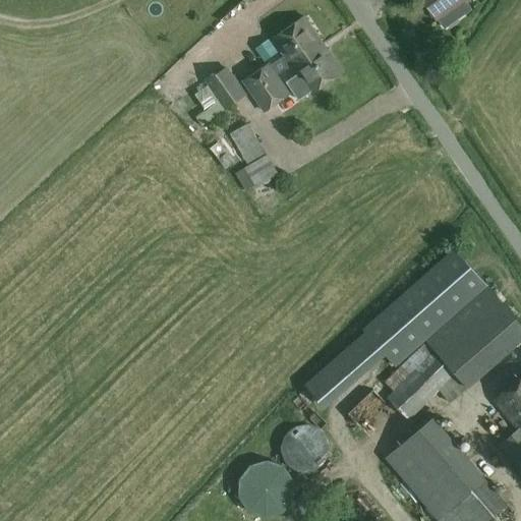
[(423,0),(437,18),(437,17),(444,27),(470,9),(463,0),(423,0)]
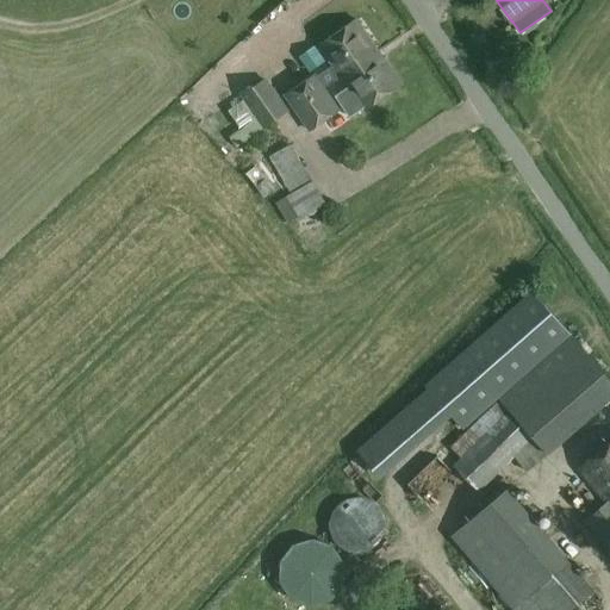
[(313,75),(284,95),(296,112),(325,92),(323,89),(340,78),(379,51),(360,23),(356,19),(318,45),(321,50),(331,66),(315,76),(313,75)]
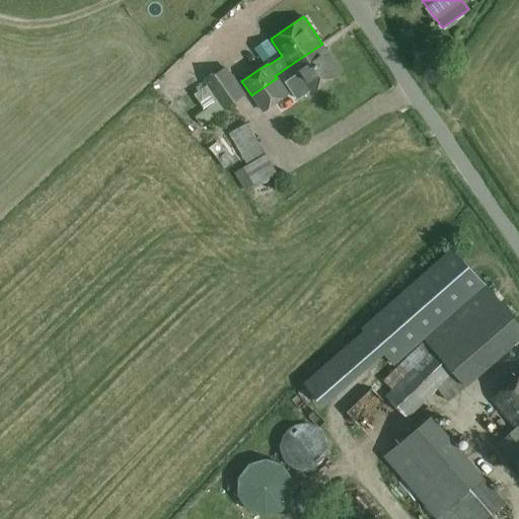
[(295,74),(285,80),(297,98),(307,91),(308,93),(342,70),(322,44),(289,66),(295,74)]
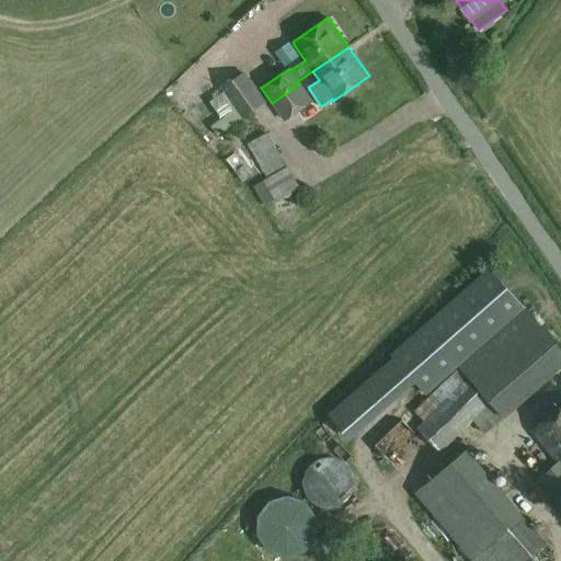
[(206,87),(221,76),(214,66),(199,78),(206,87)]
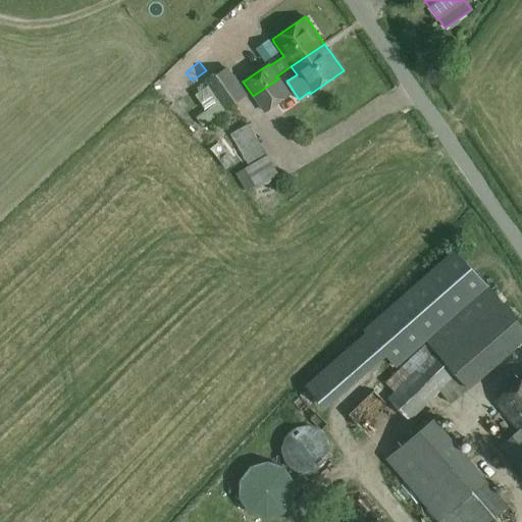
[(227,67),(207,82),(220,100),(225,108),(246,95),(227,67)]
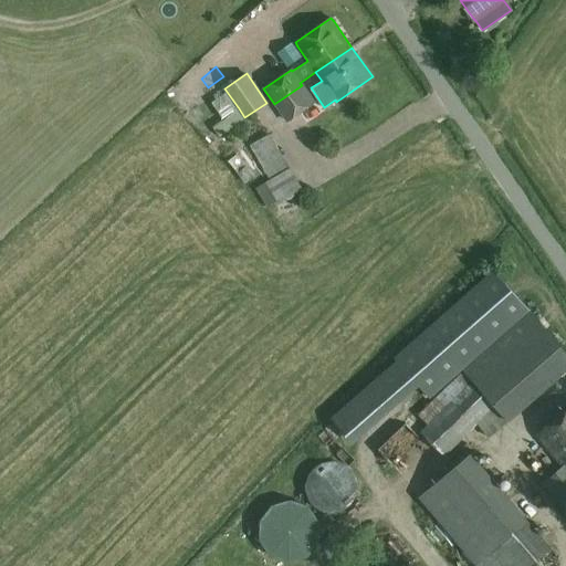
[(302,85),(274,104),(285,119),(313,101),(302,85)]
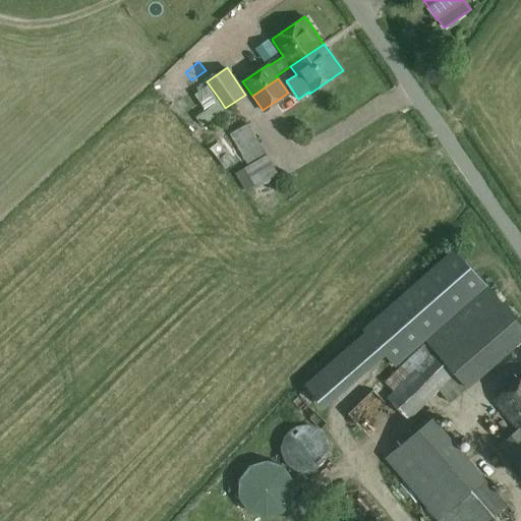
[(220,100),(195,116),(201,124),(225,108),(220,100)]
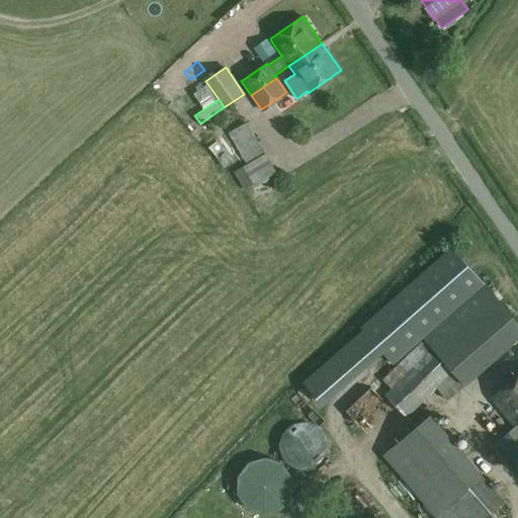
[(247,122),(229,134),(247,164),(243,167),(254,184),(255,186),(262,181),(263,182),(277,173),(247,122)]
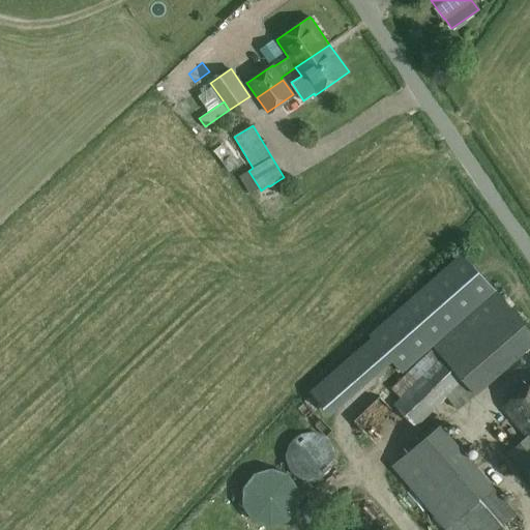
[(403,372),(496,290),(463,253),(370,334),(372,337),(392,361),(403,372)]
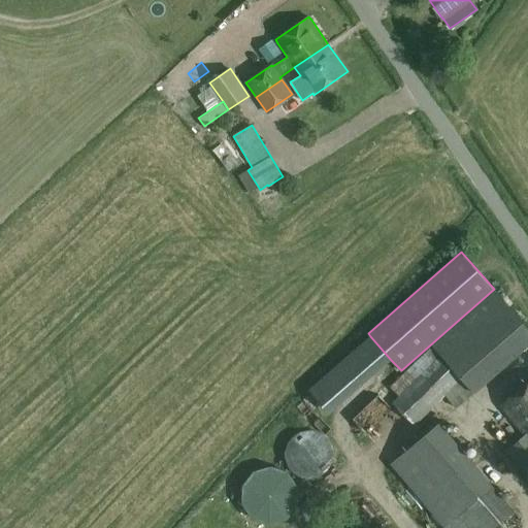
[(432,344),(432,345),(461,378),(473,393),(513,360),(498,343),(523,322),(495,289),(432,344)]
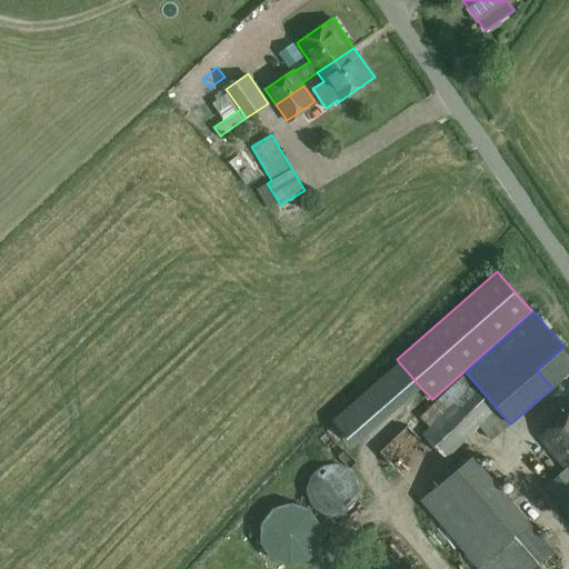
[(552,388),(568,372),(568,352),(563,347),(537,370),(552,388)]
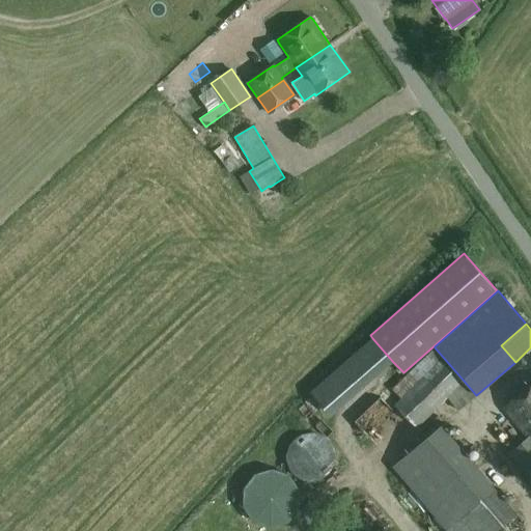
[(393,362),(372,338),(310,392),(332,416),(393,362)]
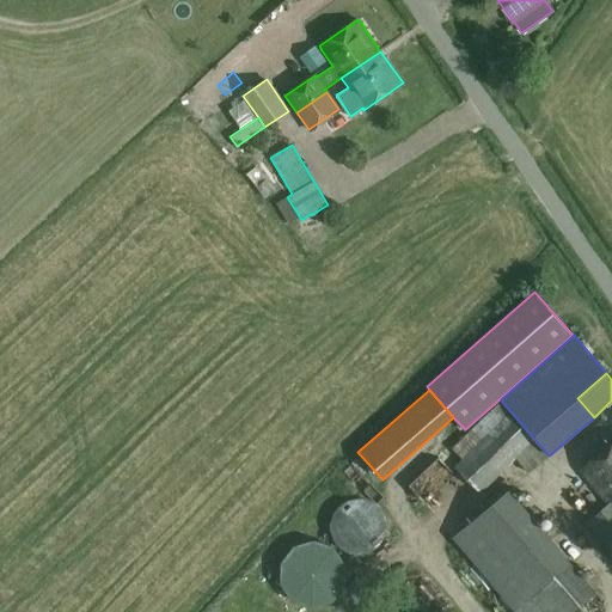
[(515,458),(534,439),(501,401),(495,405),(506,417),(463,461),(456,470),(479,494),(515,458)]
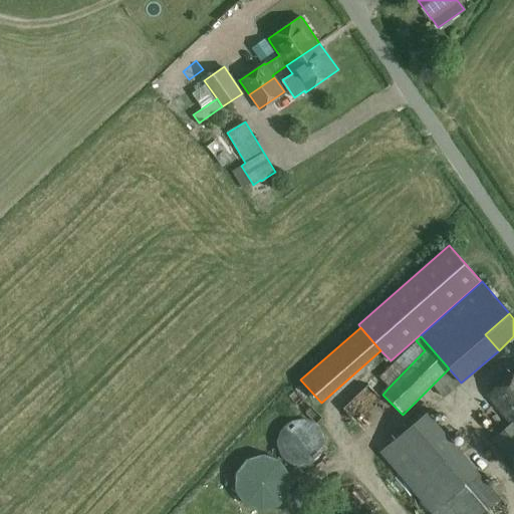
[(425,350),(416,340),(379,378),(389,388),(425,350)]
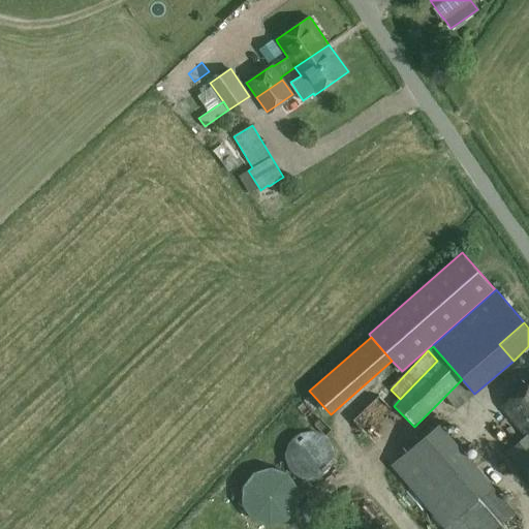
[(445,396),(457,409),(474,394),(462,379),(445,396)]
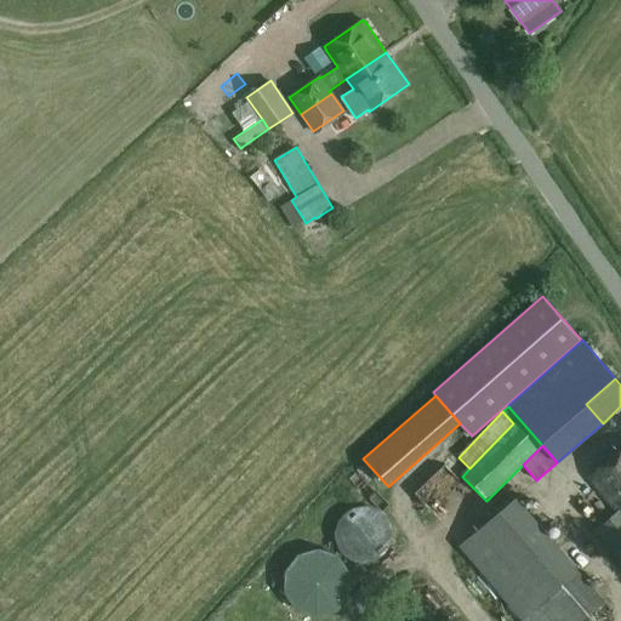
[(620,546),(620,446),(588,476),(619,511),(594,531),(607,545),(614,539),(620,546)]
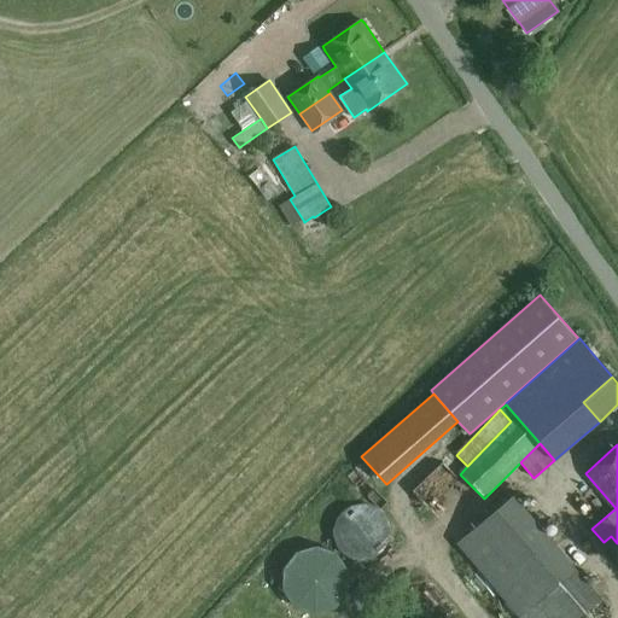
[(415,482),(450,514),(471,491),(437,460),(415,482)]
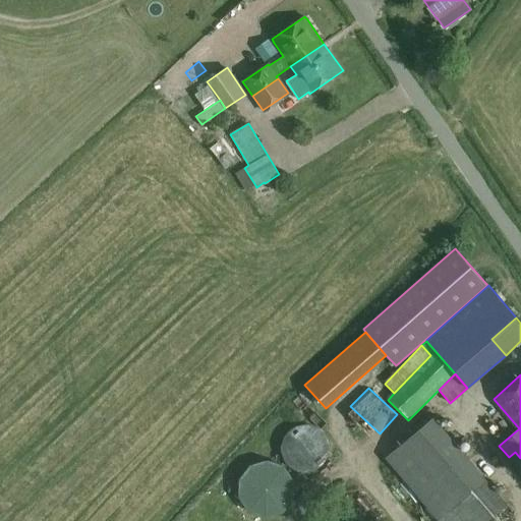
[(438,518),(484,479),(433,418),(387,458),(438,518)]
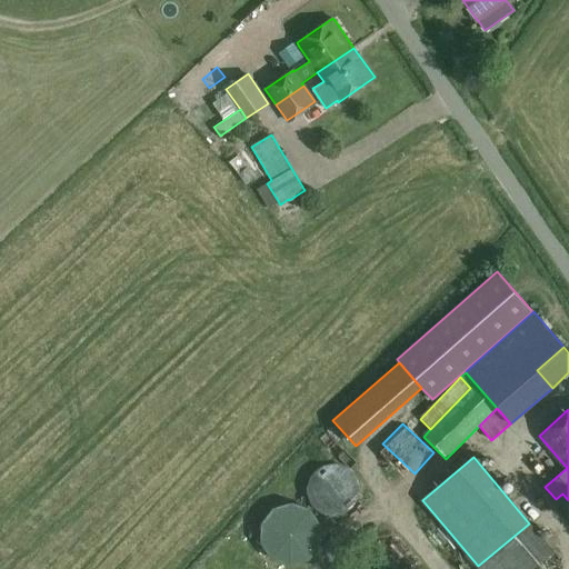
[(310,477),(307,488),(310,500),(316,509),(326,513),(337,516),(348,512),(356,502),(359,492),(358,482),(355,473),(345,467),(333,463),(323,466),(317,470),(310,477)]
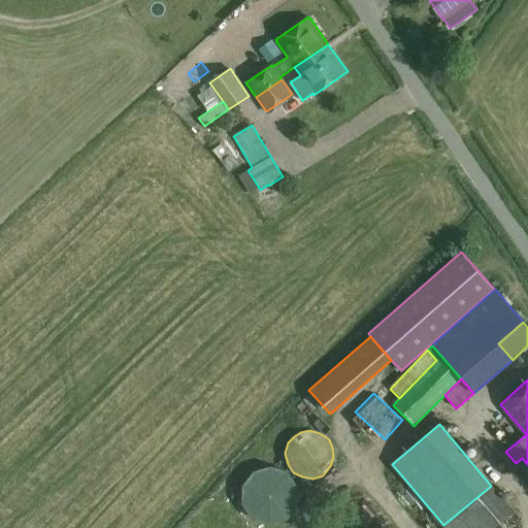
[(242,486),(242,503),(253,519),(270,525),(288,520),(298,505),(299,487),(289,471),(271,466),(254,470),(242,486)]
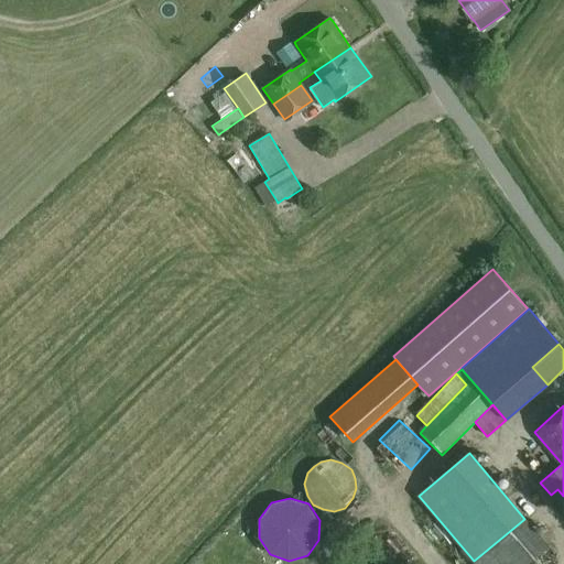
[(524,563),(548,545),(524,519),(474,561),(476,563),(524,563)]
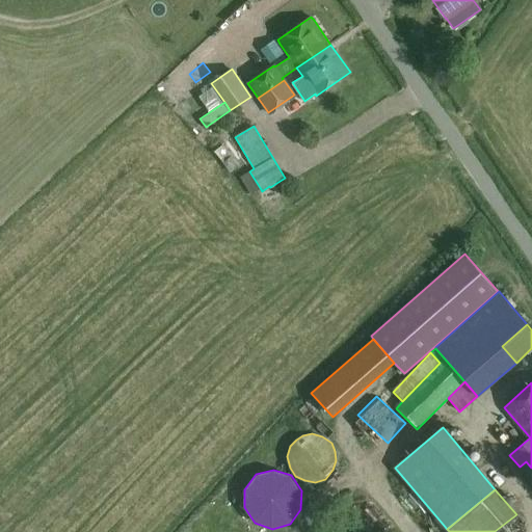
All buildings are outlined.
